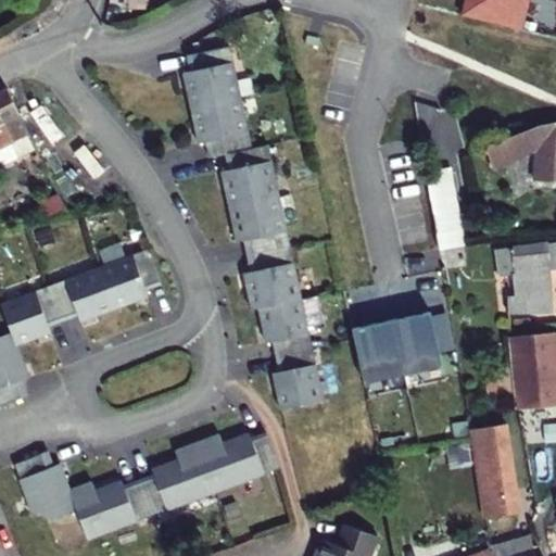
[(467,0),(464,16),(523,28),(530,0),(467,0)]
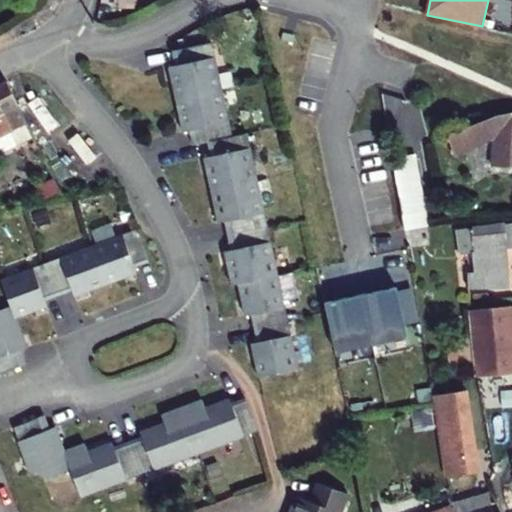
[(229,133),(209,39),(168,48),(171,62),(165,64),(179,128),(186,127),(189,142),(205,139),(208,154),(202,155),(217,219),(223,219),(229,248),(223,249),(231,282),(237,282),(245,314),(251,314),(256,340),(251,341),(258,375),(297,366),(244,130),(229,133)]
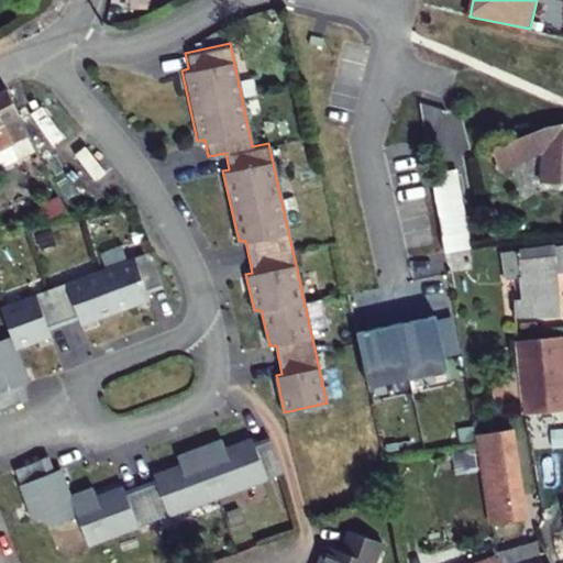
[(35,151),(7,91),(0,94),(0,165),(1,168),(35,151)]
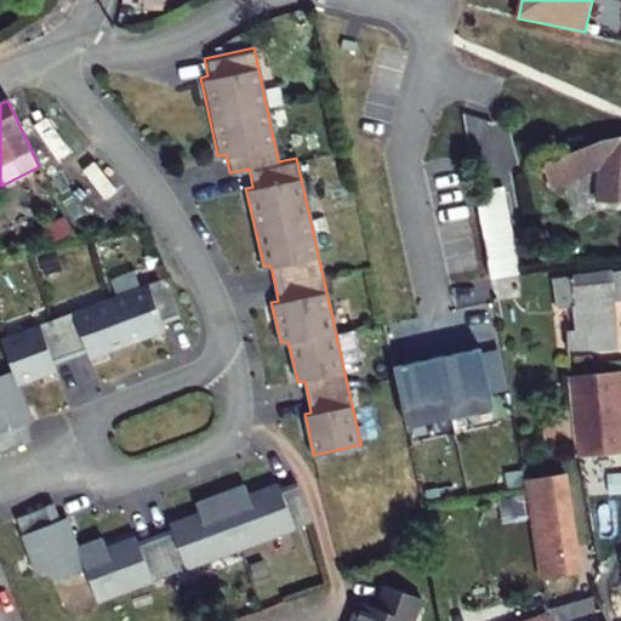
[(620,200),(620,138),(592,146),(539,161),(547,184),(598,163),(597,199),(620,200)]
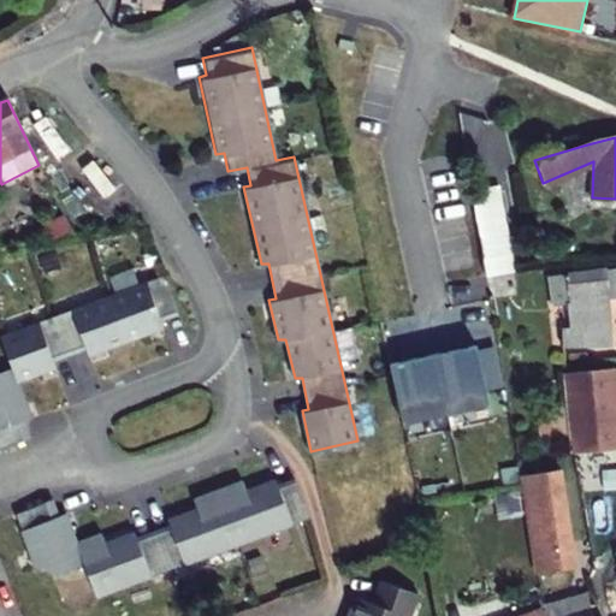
[(514,271),(499,187),(474,190),(487,273),(514,271)]
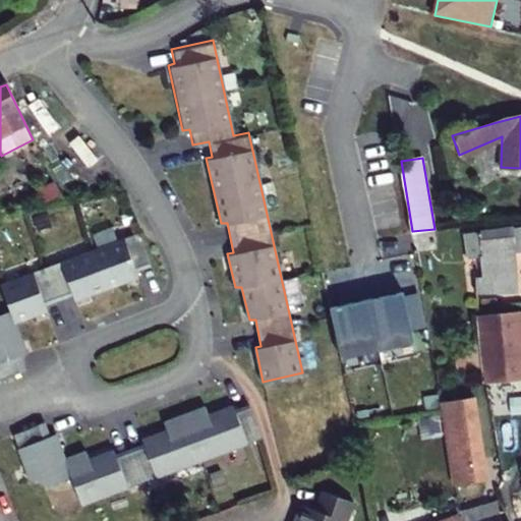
[(63,203),(48,170),(27,181),(45,207),(63,203)]
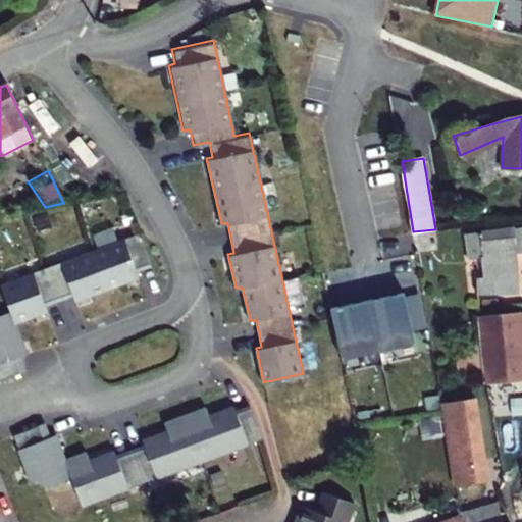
[(521,250),(521,226),(466,235),(469,259),(482,257),(483,277),(476,277),(476,293),(518,292),(515,251),(521,250)]
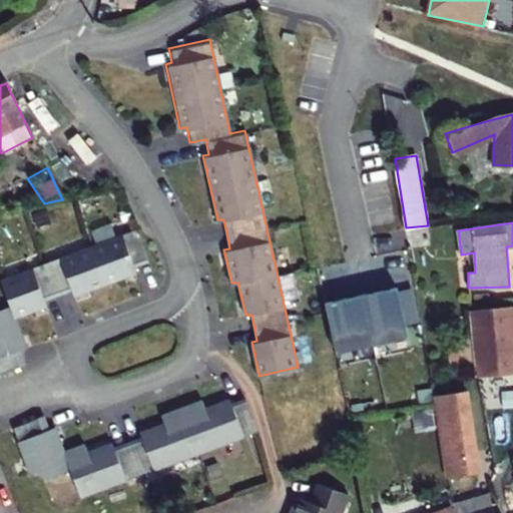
[(138,230),(111,240),(116,282),(137,273),(136,267),(149,262),(138,230)]
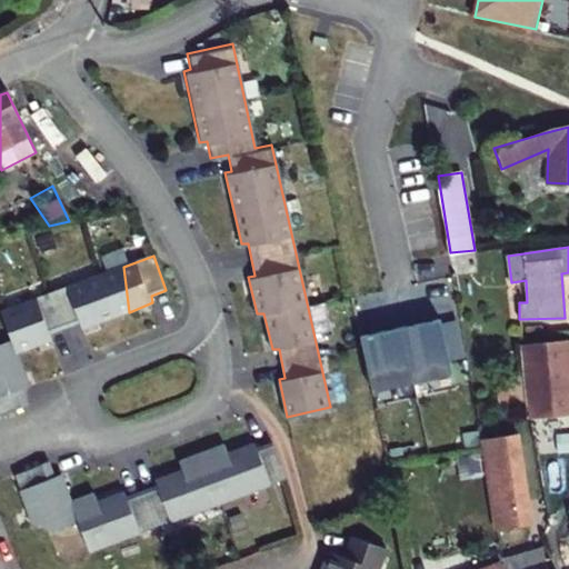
[(119,316),(129,312),(123,267),(103,273),(52,291),(1,311),(12,339),(0,343),(0,415),(29,405),(23,389),(30,387),(18,353),(53,340),(51,332),(66,328),(82,321),(85,328),(119,316)]
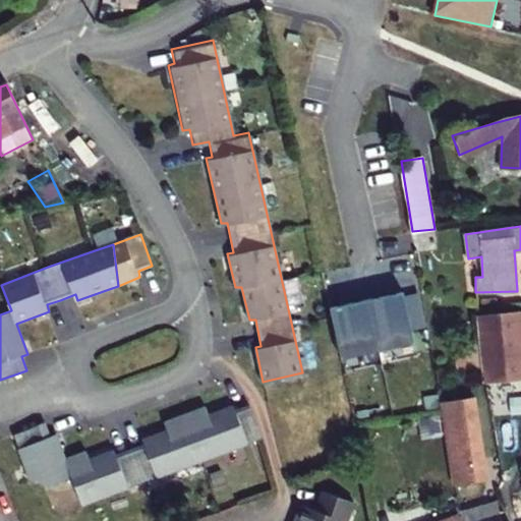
[(330,308),(340,356),(412,341),(402,293),(330,308)]
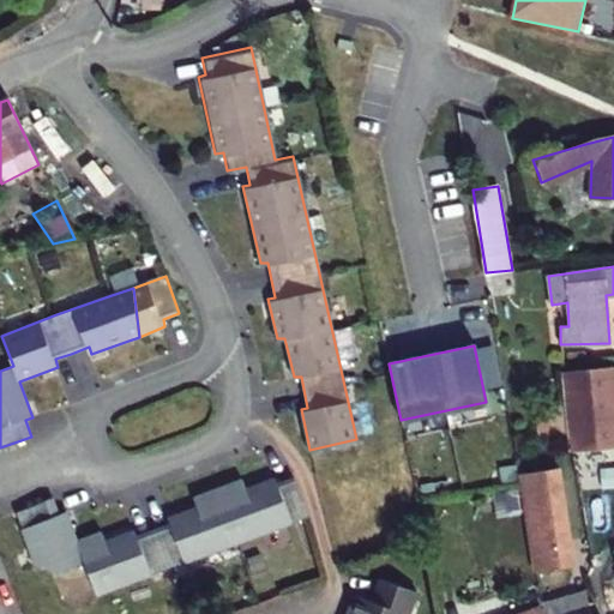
[(613,365),(563,372),(572,451),(613,447),(613,365)]
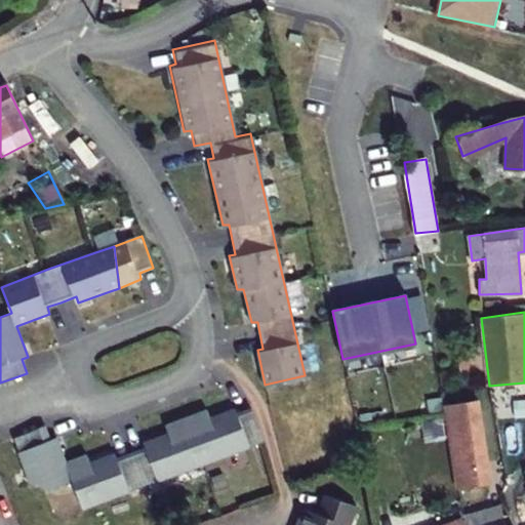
[(453,467),(457,489),(490,484),(476,399),(444,405),(445,416),(453,467)]
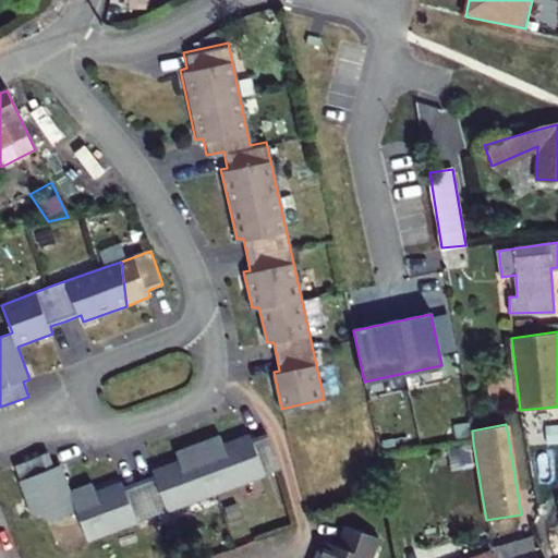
[(155,476),(124,487),(123,482),(96,492),(94,485),(71,494),(60,466),(55,468),(50,453),(17,466),(37,517),(47,513),(50,523),(79,513),(88,541),(279,468),(266,434),(225,444),(221,436),(177,453),(179,461),(153,471),(155,476)]
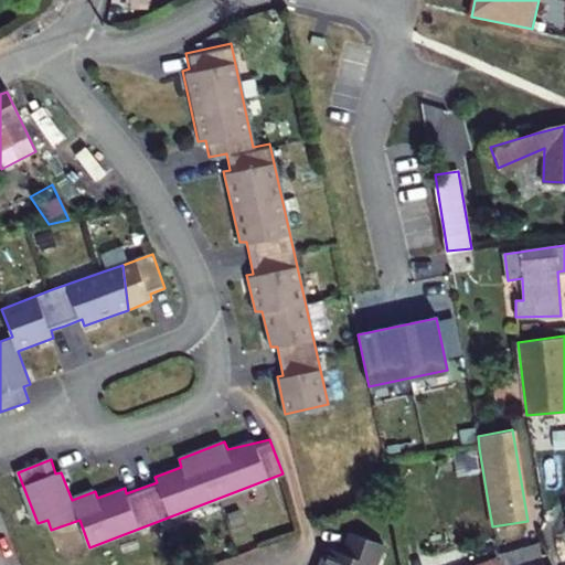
[(342,553),(326,546),(318,564),(374,564),(383,544),(349,532),(342,553)]
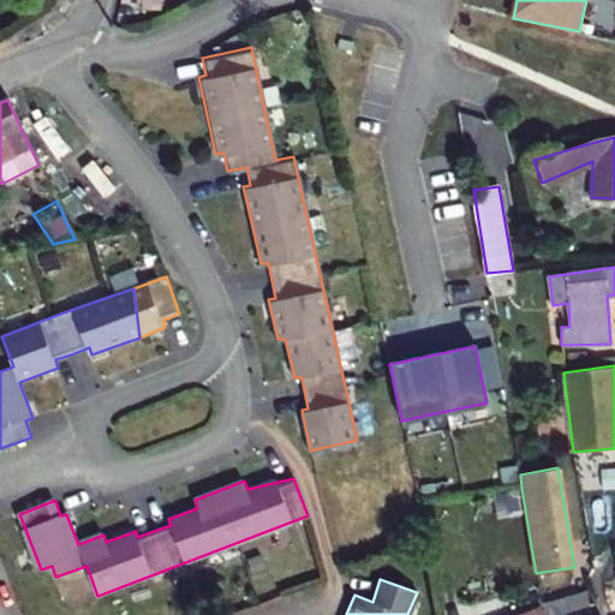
[(589,604),(585,591),(557,601),(560,614),(589,604)]
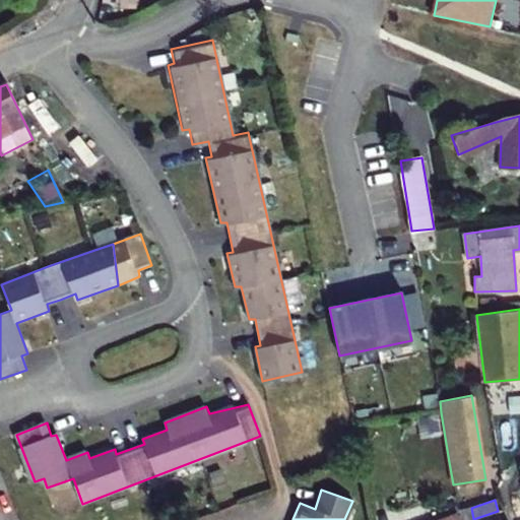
[(459,519),(457,512),(456,510),(445,515),(447,519),(459,519)]
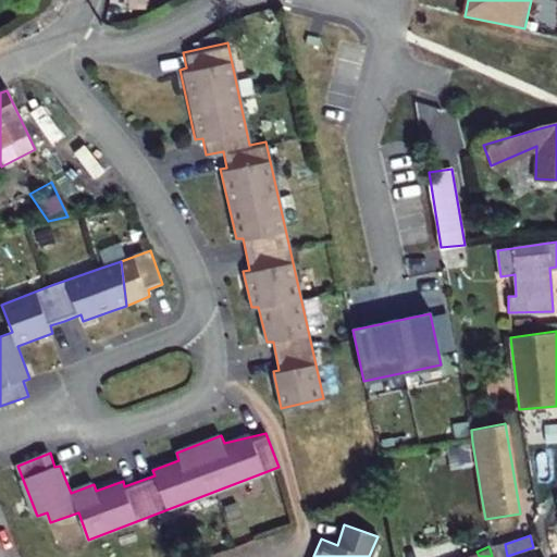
[(499,556),(497,547),(490,548),(492,556),(499,556)]
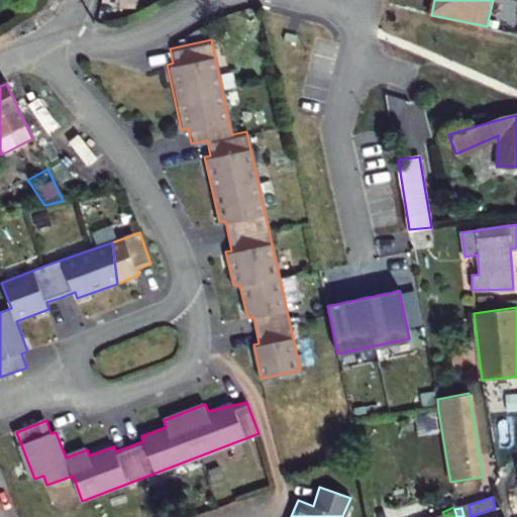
All buildings are outlined.
